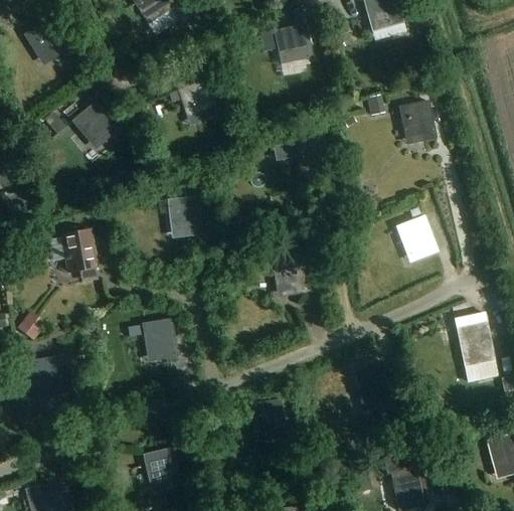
[(131,0),(145,22),(172,5),(169,0),(131,0)]
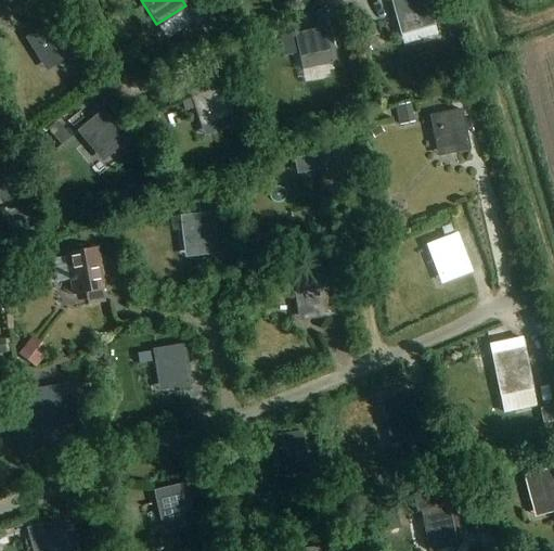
[(399,31),(430,24),(424,0),(391,0),(399,31)]
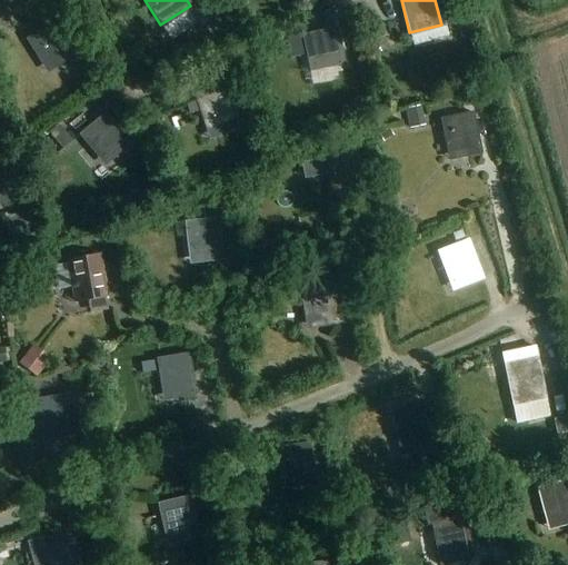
[(47,71),(73,53),(53,20),(26,38),(47,71)]
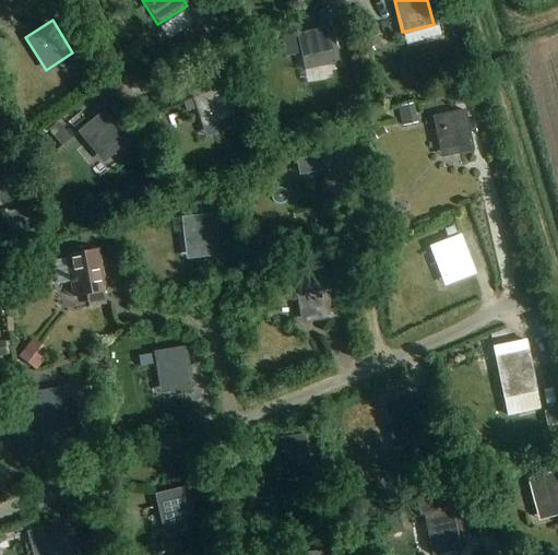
[(304,70),(334,62),(327,27),(296,34),(304,70)]
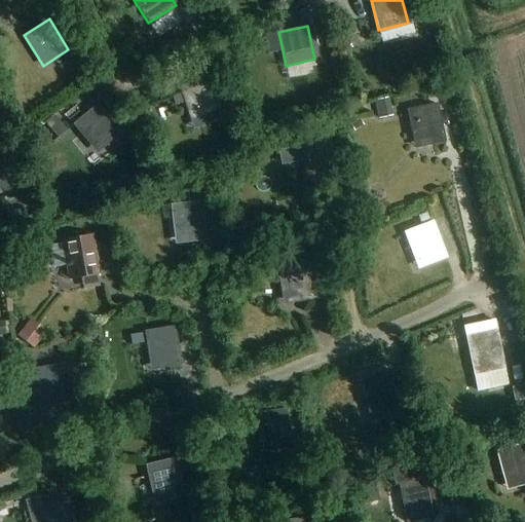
[(208,31),(197,38),(204,49),(215,41),(208,31)]
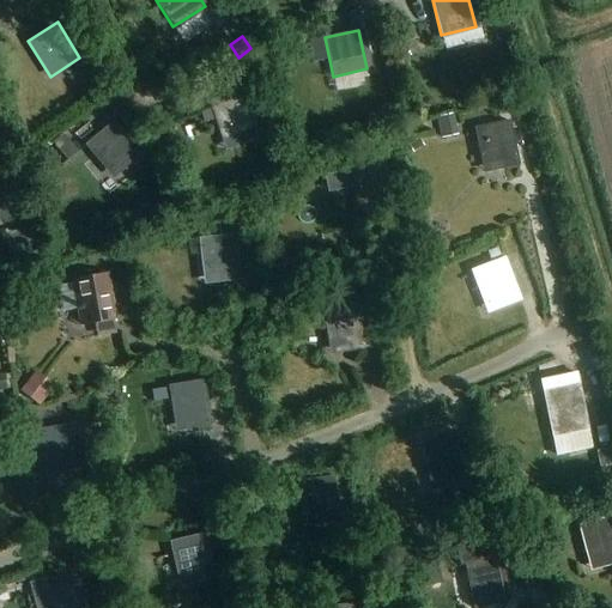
[(222,139),(256,127),(244,89),(208,99),(222,139)]
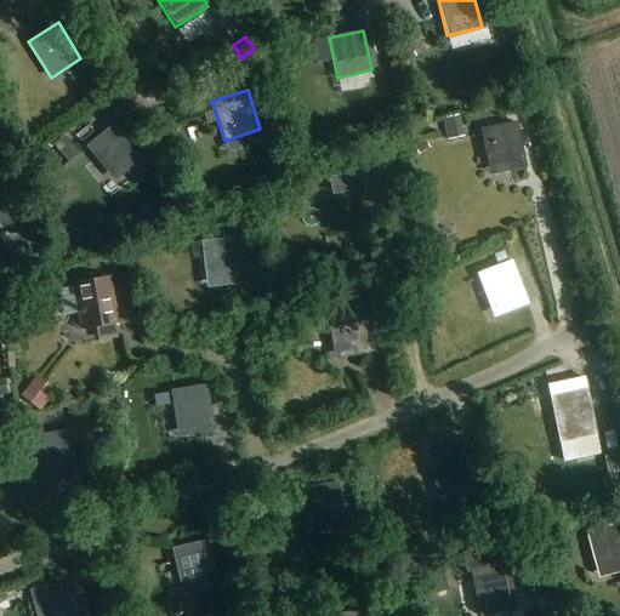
[(205,121),(217,118),(212,104),(200,108),(205,121)]
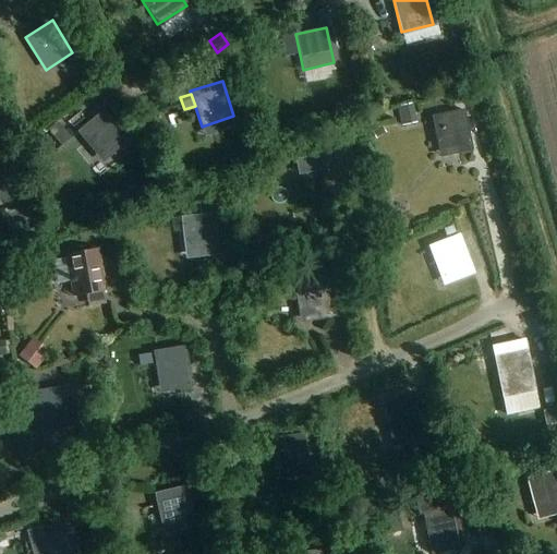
[(412,100),(396,104),(400,123),(416,120),(412,100)]
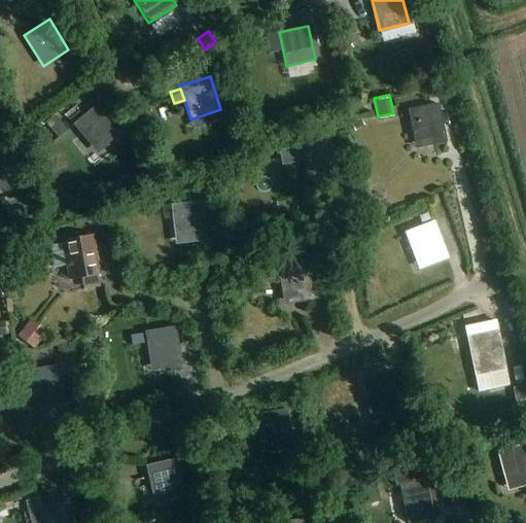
[(97,152),(119,132),(96,104),(72,125),(97,152)]
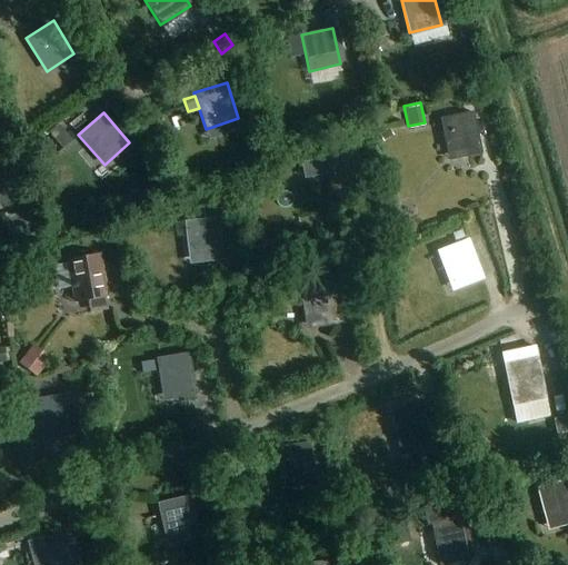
[(449,159),(479,151),(471,112),(440,120),(449,159)]
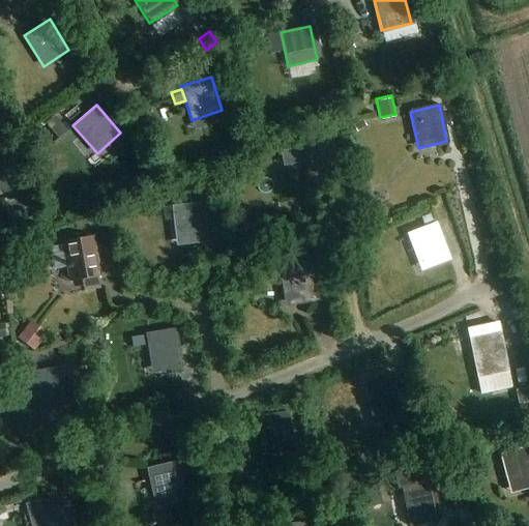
[(58,137),(67,128),(53,112),(43,120),(58,137)]
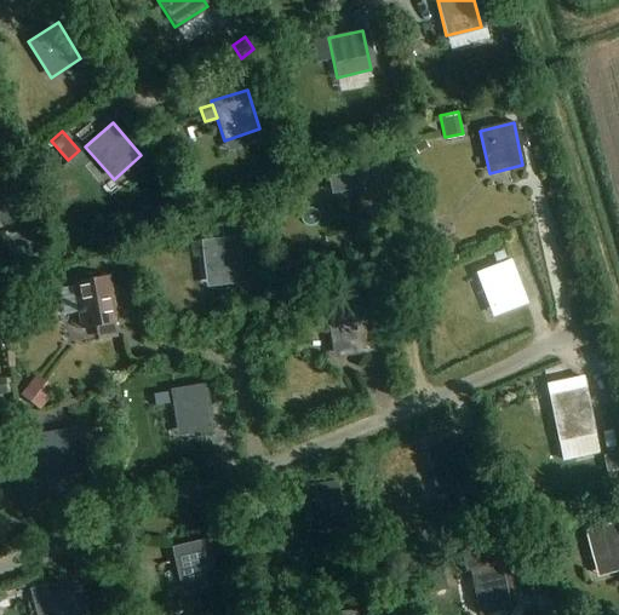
[(285,168),(288,178),(301,173),(297,165),(285,168)]
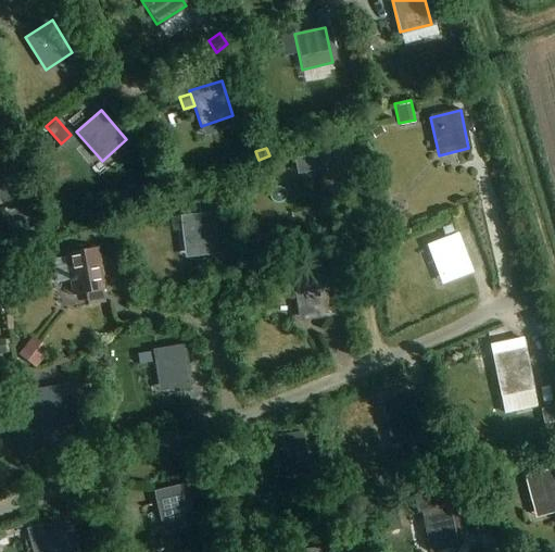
[(327,193),(356,186),(348,148),(317,154),(327,193)]
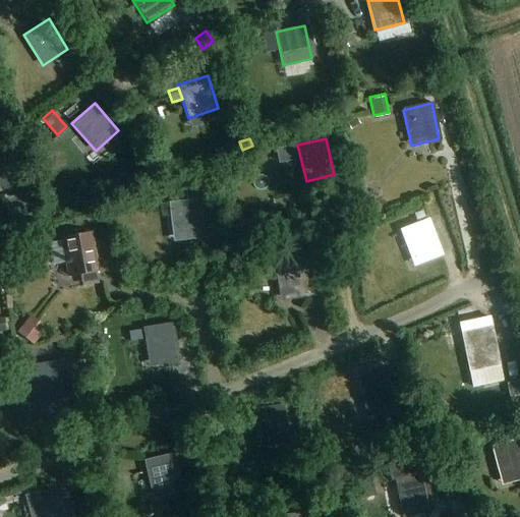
[(0,184),(11,184),(8,154),(0,155),(0,184)]
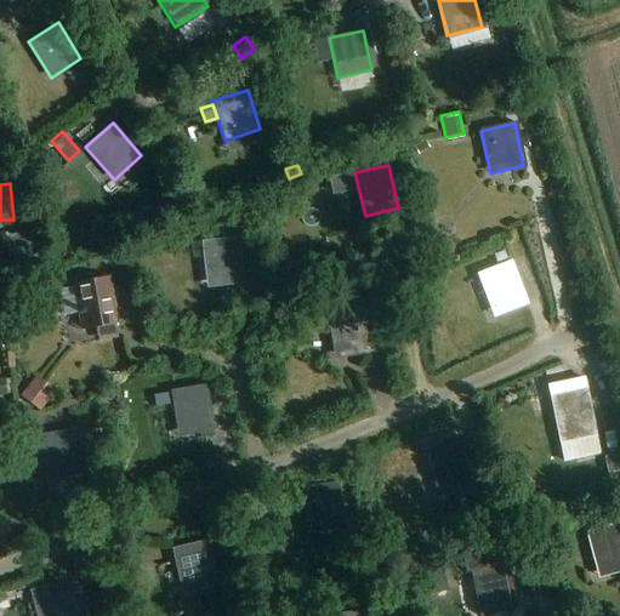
[(220,226),(222,238),(199,241),(206,286),(242,281),(234,223),(220,226)]
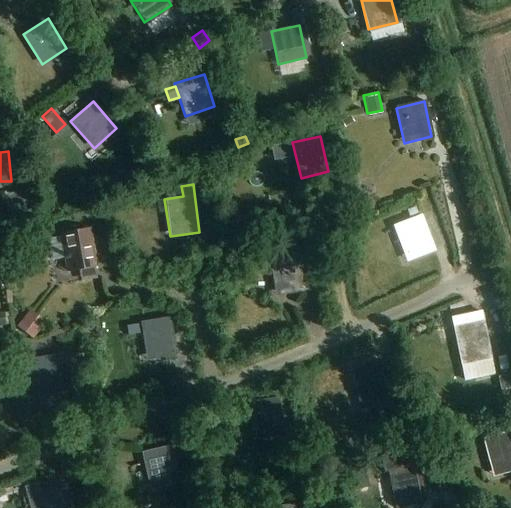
[(5,198),(7,218),(36,215),(34,195),(5,198)]
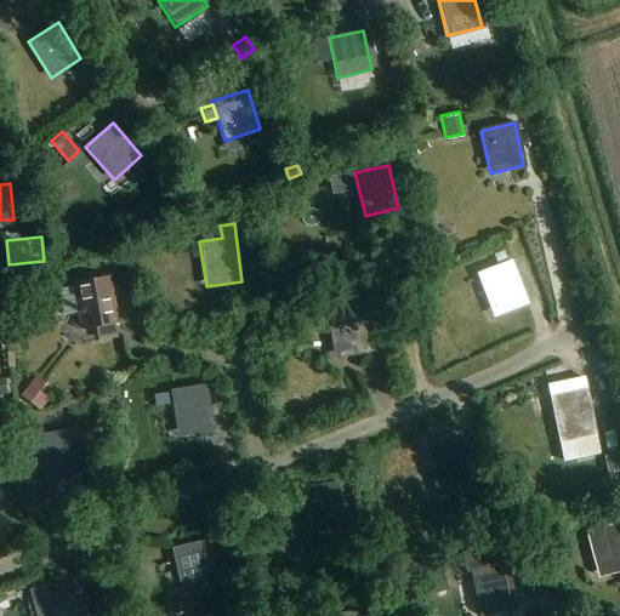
[(494,315),(525,303),(510,262),(478,274),(494,315)]
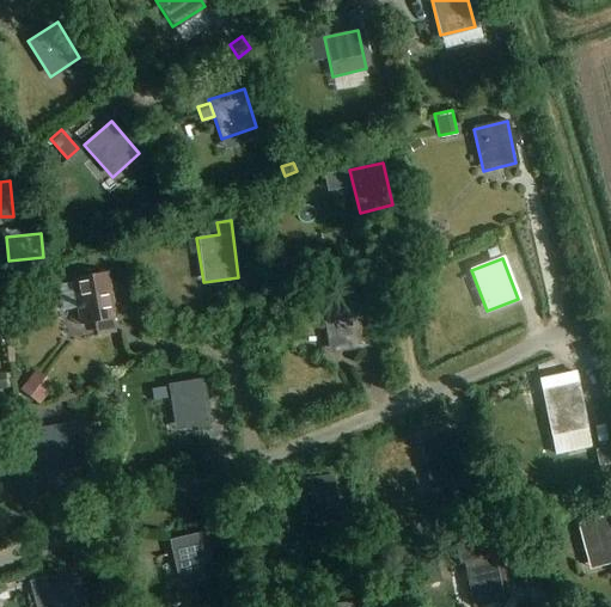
[(80,325),(114,318),(105,275),(72,281),(80,325)]
